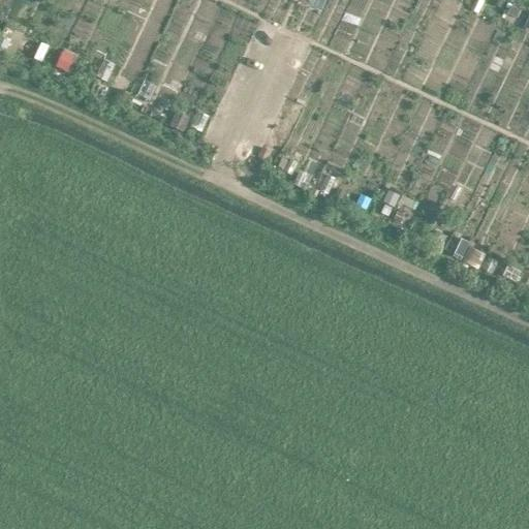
[(508,5),(505,11),(515,16),(518,9),(508,5)]
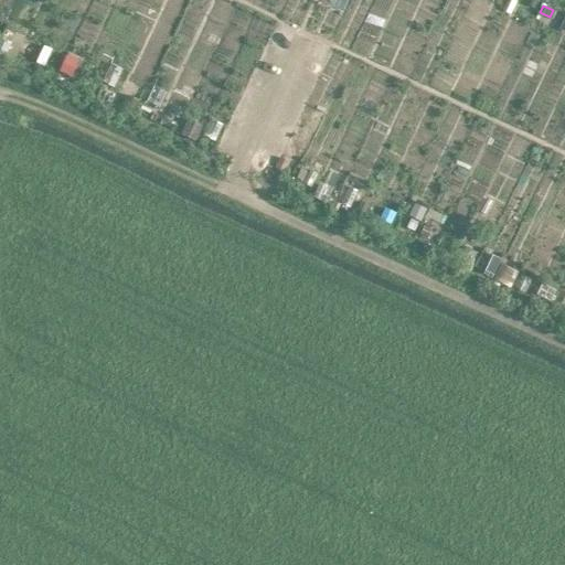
[(62,57),(56,70),(68,75),(74,63),(62,57)]
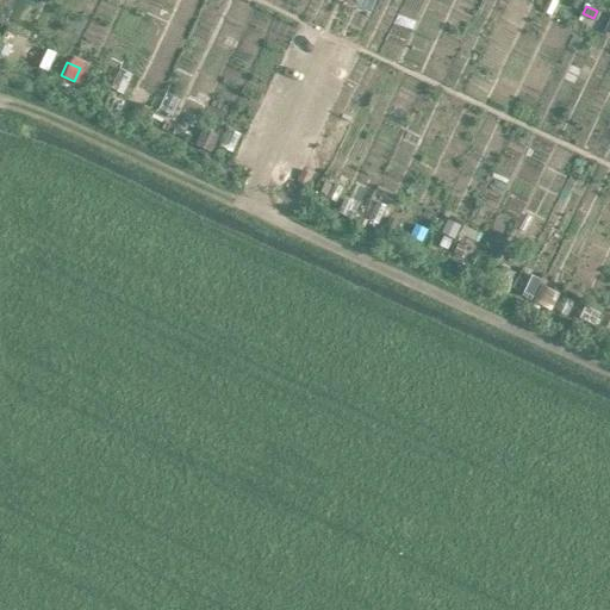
[(136,101),(131,110),(143,114),(147,106),(136,101)]
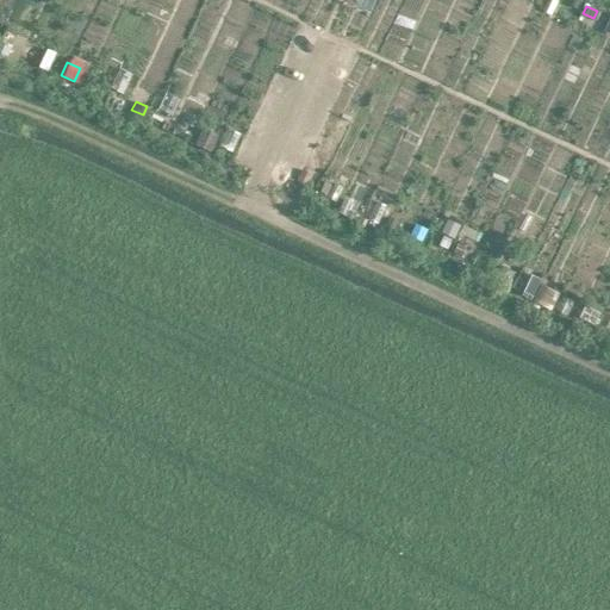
[(200,126),(194,139),(209,147),(215,134),(200,126)]
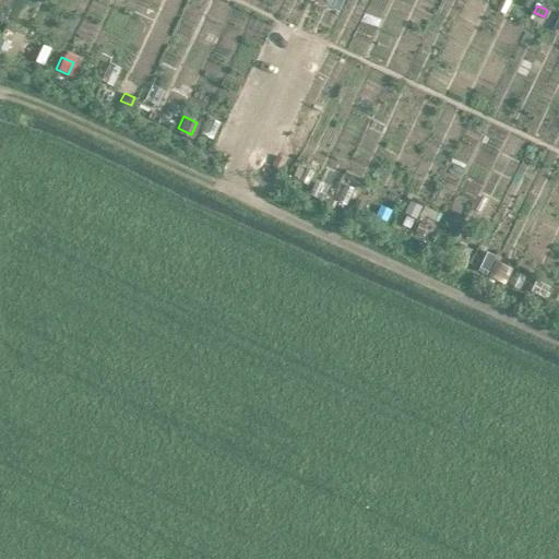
[(275,154),(271,165),(278,168),(283,158),(275,154)]
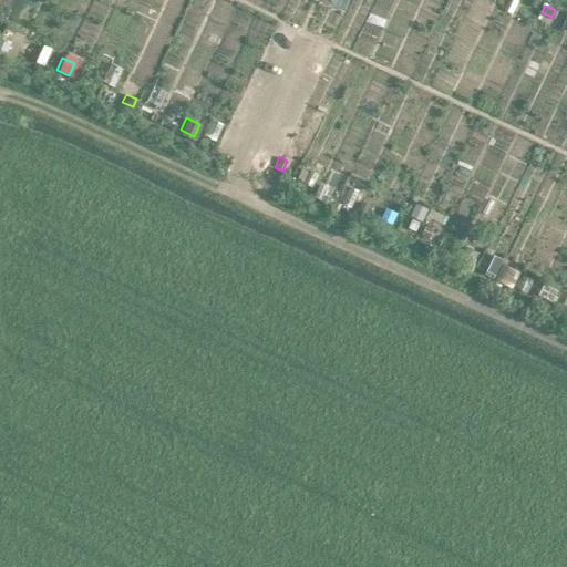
[(299,167),(295,176),(300,179),(305,169),(299,167)]
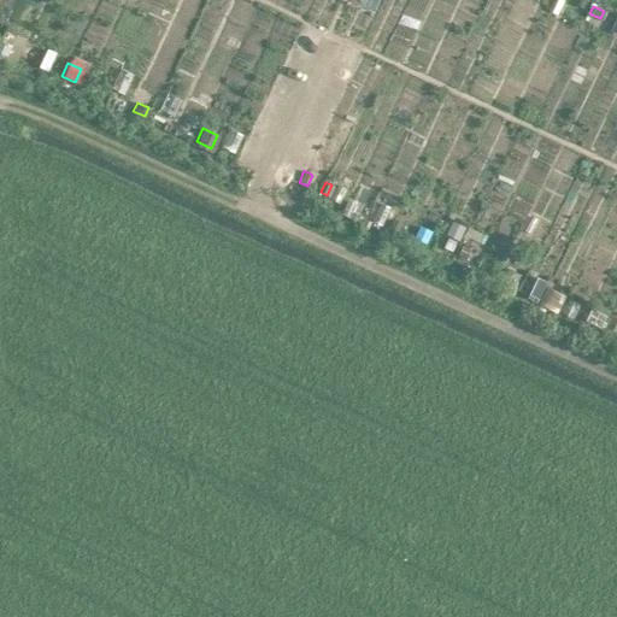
[(456,217),(446,236),(457,241),(466,222),(456,217)]
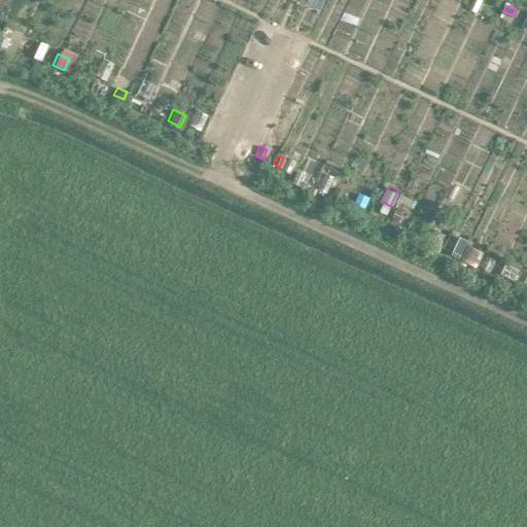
[(335,186),(331,195),(338,198),(342,189),(335,186)]
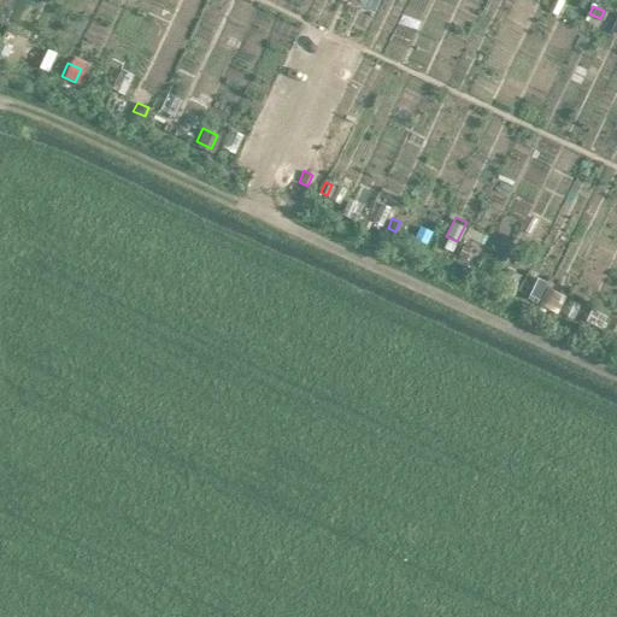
[(460,245),(454,256),(463,260),(469,250),(460,245)]
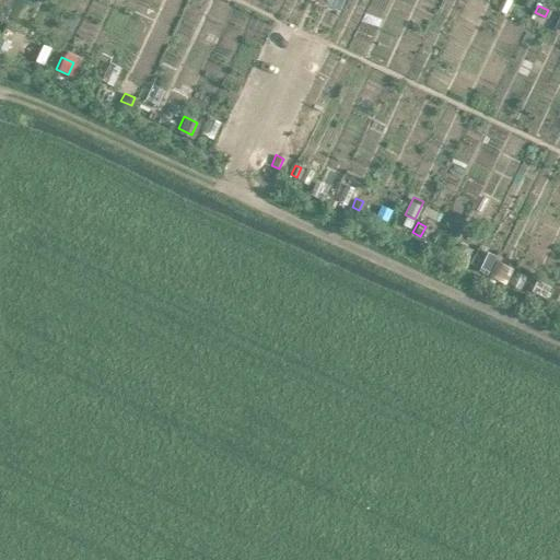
[(461,243),(456,252),(466,256),(469,248),(461,243)]
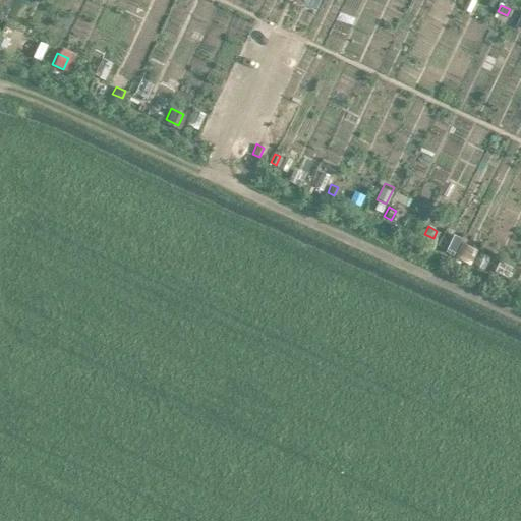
[(452,233),(445,247),(452,251),(459,236),(452,233)]
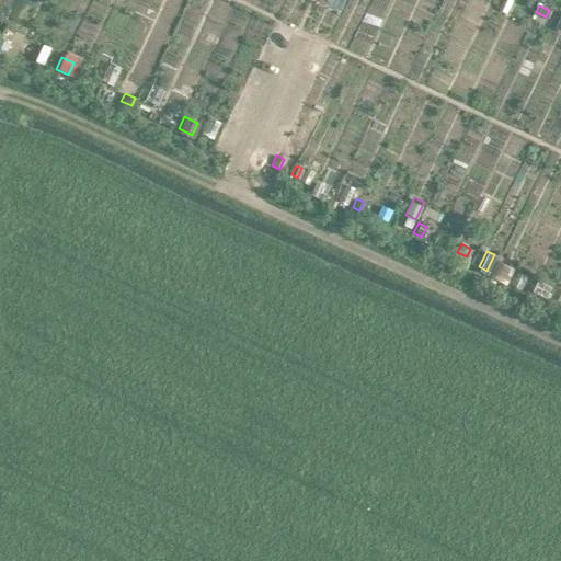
[(496,260),(489,276),(505,284),(513,267),(496,260)]
